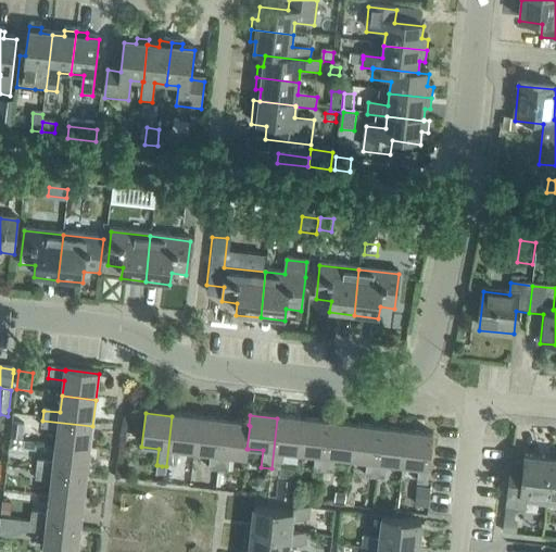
[(193,453),(198,419),(172,416),(166,466),(167,466),(176,467),(178,451),(193,453)]
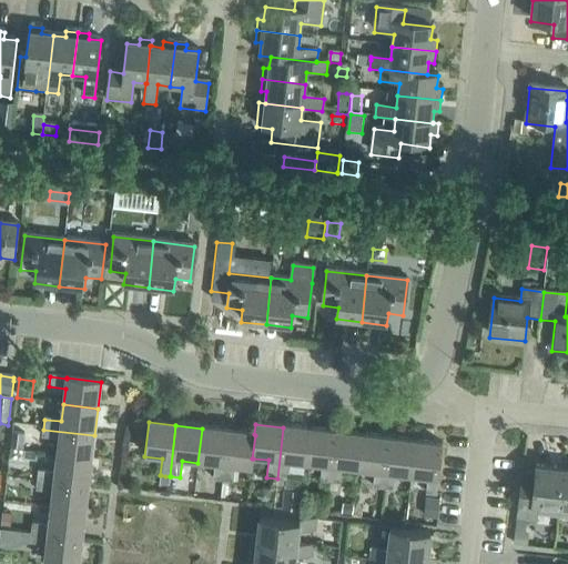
[(305,464),(310,430),(283,427),(277,479),(286,480),(288,463),(305,464)]
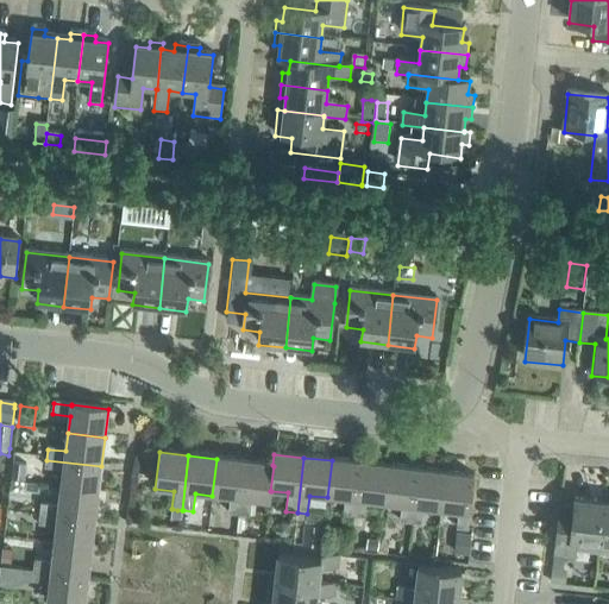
[(238,517),(245,463),(217,459),(212,496),(230,498),(227,516),(238,517)]
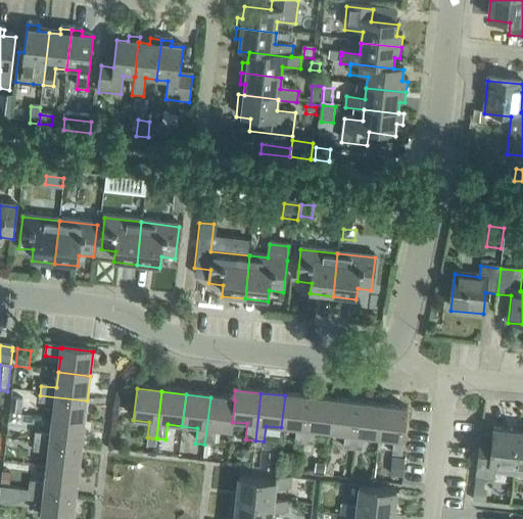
[(85,425),(87,400),(40,395),(39,403),(39,405),(54,406),(53,421),(85,425)]
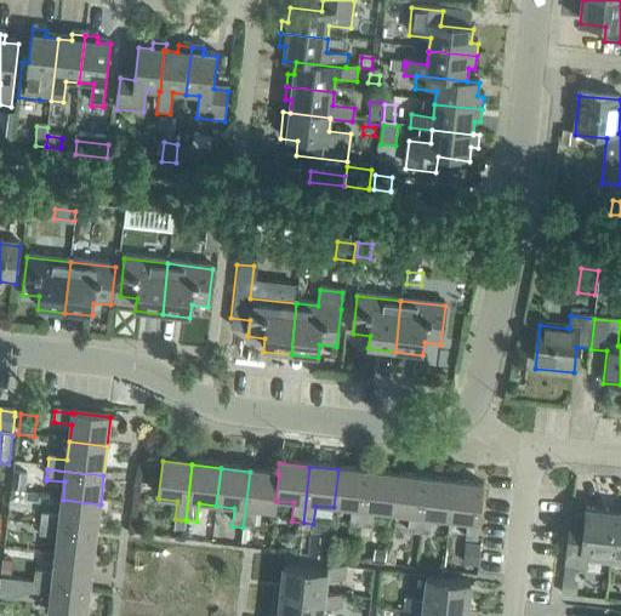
[(360,529),(368,473),(339,469),(334,507),(352,509),(349,528),(360,529)]
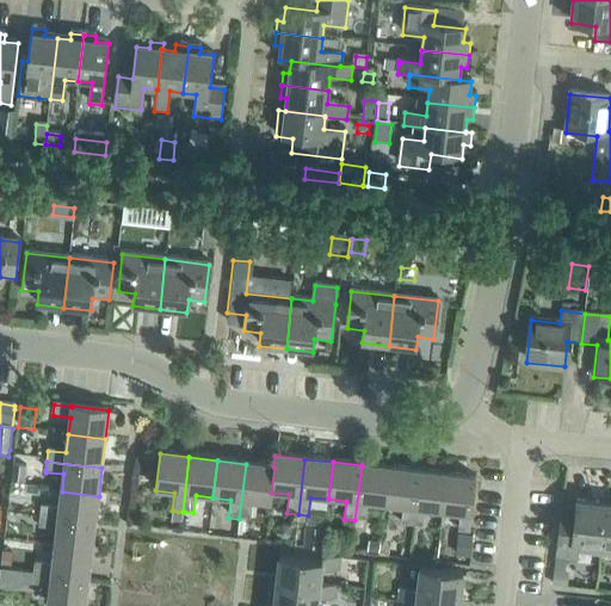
[(275,468),(273,467),(246,464),(239,519),(250,520),(252,502),(271,505),(272,493),(271,493),(275,468)]
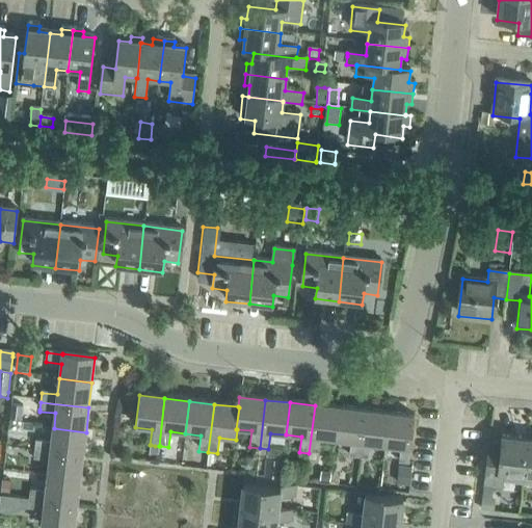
[(336,441),(339,408),(315,405),(309,453),(310,453),(316,454),(318,454),(320,439),(336,441)]
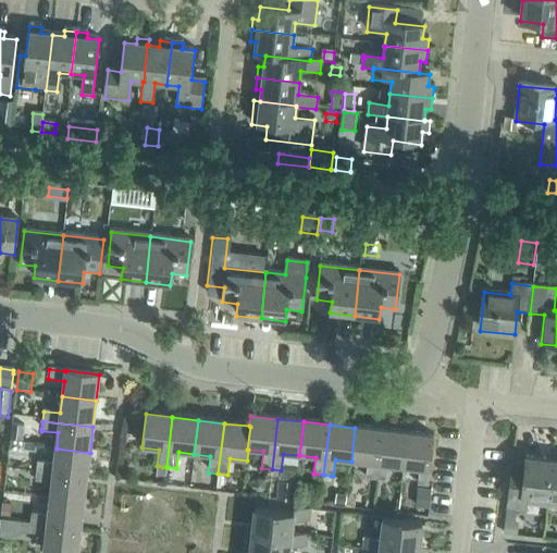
[(11,427),(11,429),(10,442),(23,444),(24,429),(11,427)]
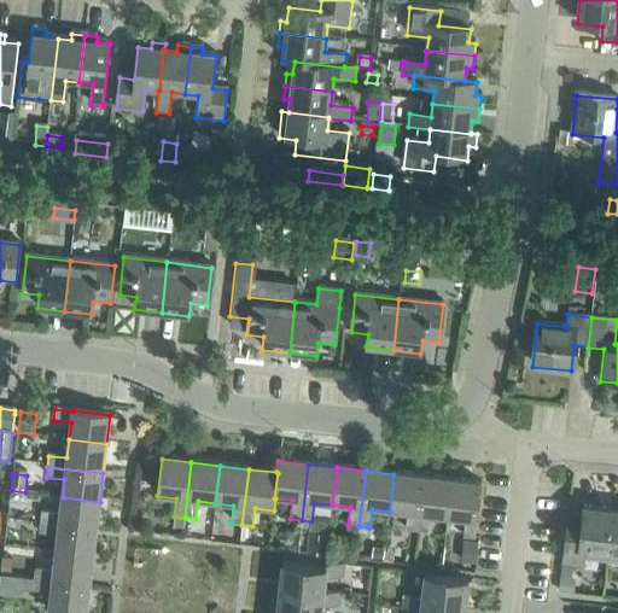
[(417,533),(423,478),(394,474),(390,512),(407,514),(406,532),(417,533)]
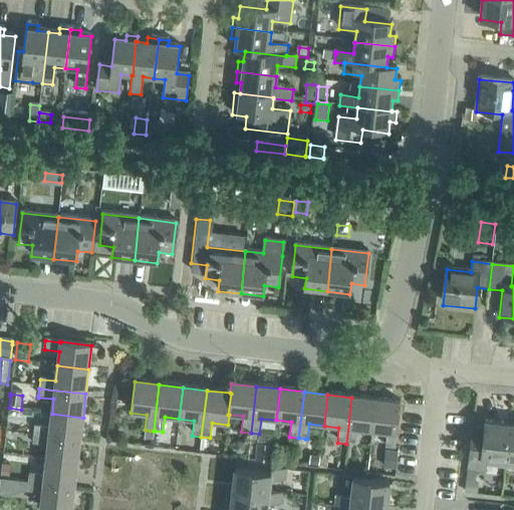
[(371,432),(375,401),(351,398),(346,444),(355,445),(356,430),(371,432)]
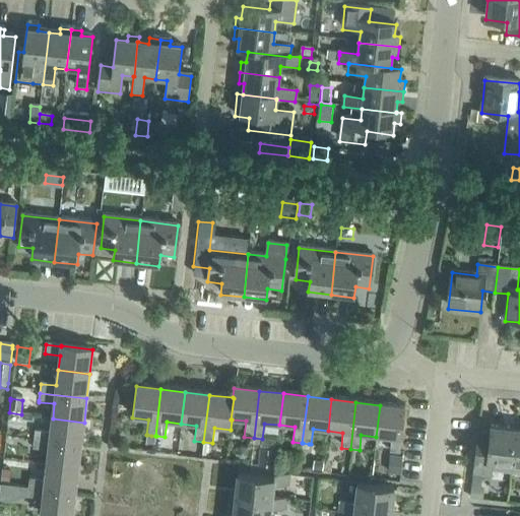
[(405,408),(380,405),(376,437),(391,439),(389,454),(390,454),(399,455),(400,440),(401,440),(405,408)]
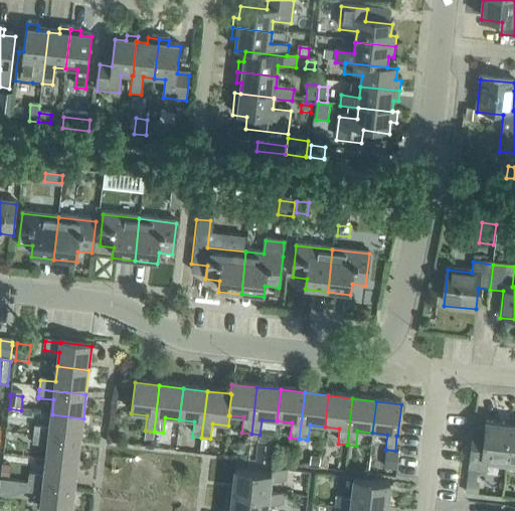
[(80,443),(83,418),(52,414),(50,430),(35,428),(34,437),(80,443)]
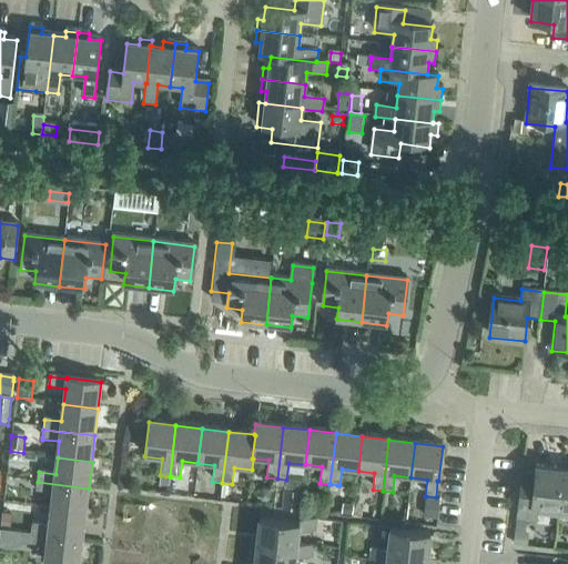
[(559,510),(564,471),(536,467),(534,491),(520,489),(517,521),(536,523),(537,516),(558,519),(559,510)]
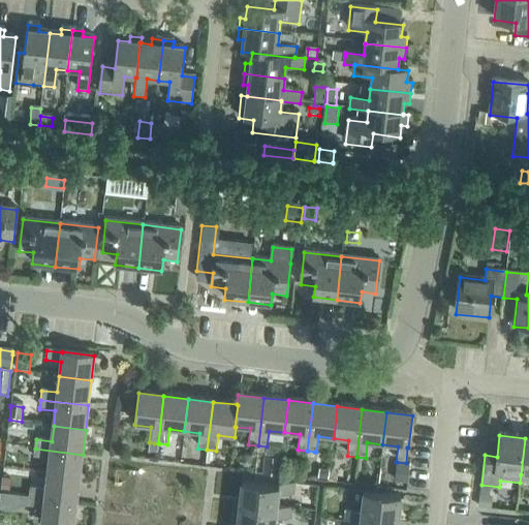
[(22,438),(7,436),(6,446),(21,449),(22,438)]
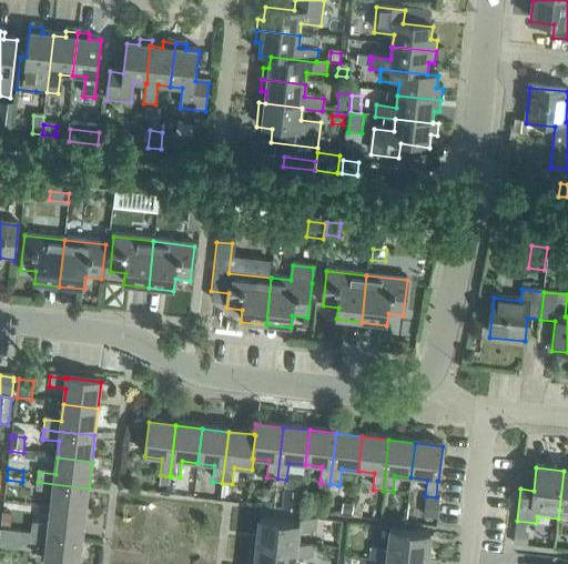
[(169,489),(171,476),(170,476),(165,476),(161,475),(160,487),(169,489)]
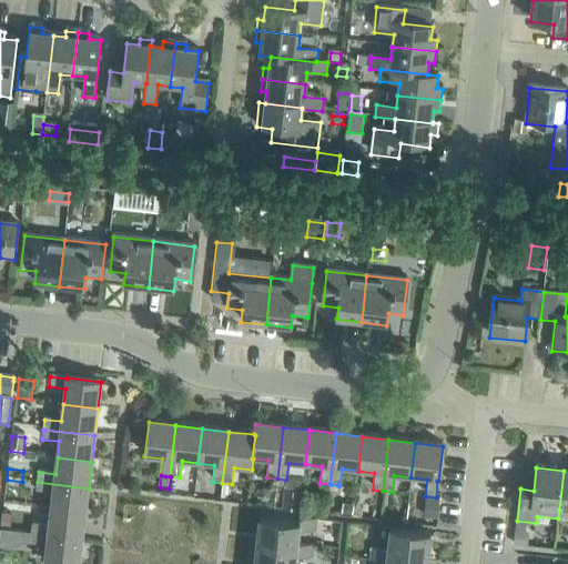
[(85,514),(89,489),(38,482),(36,492),(53,494),(51,511),(85,514)]
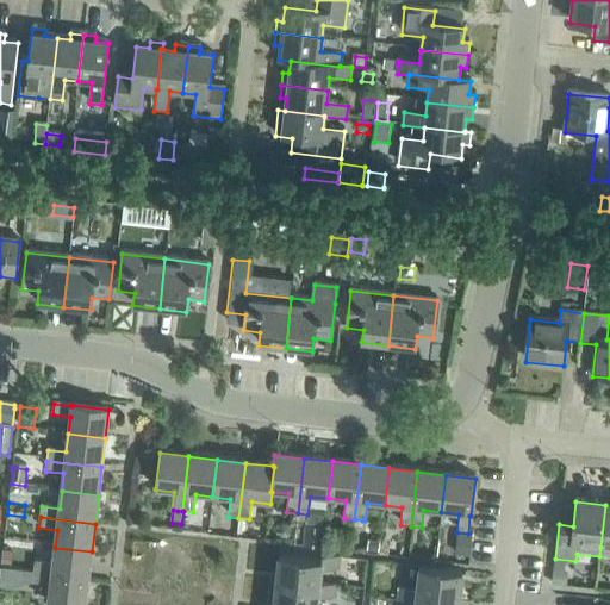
[(319,550),(322,529),(305,526),(303,548),(319,550)]
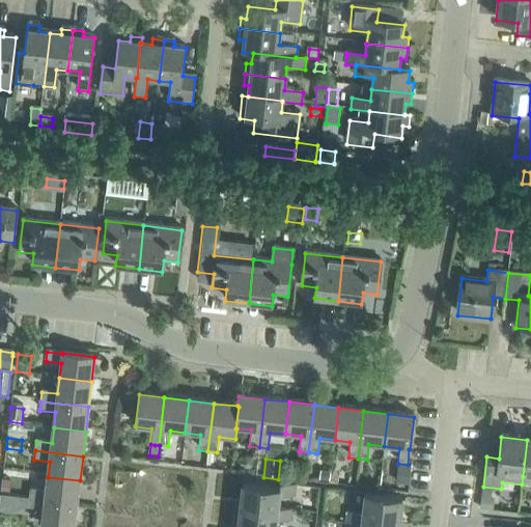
[(257,467),(254,461),(246,461),(243,467),(246,473),(254,473),(257,467)]
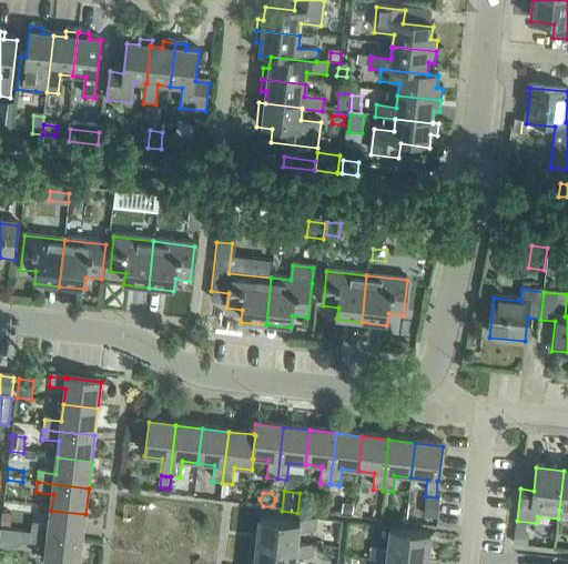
[(438,521),(439,501),(426,499),(425,519),(438,521)]
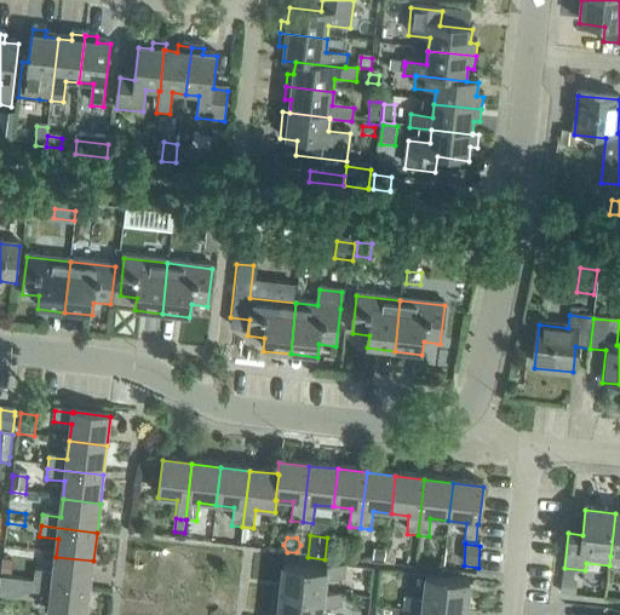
[(374,563),(385,564),(386,553),(375,552),(374,563)]
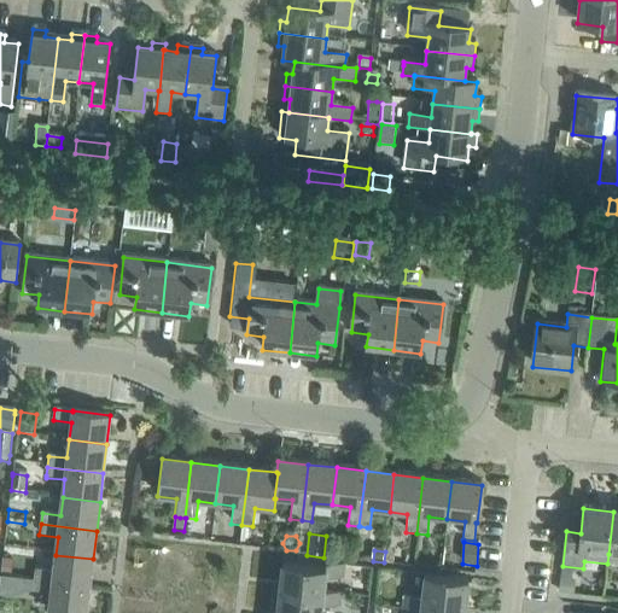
[(89,588),(93,559),(56,555),(53,573),(35,571),(34,582),(89,588)]
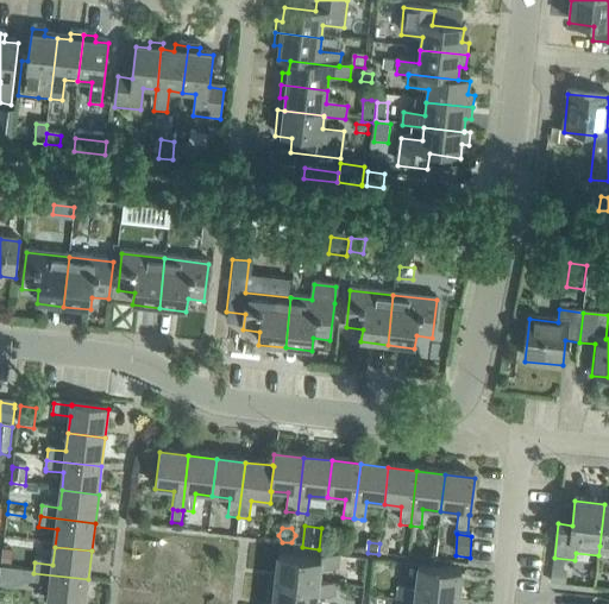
[(2,553),(1,567),(11,568),(12,554),(2,553)]
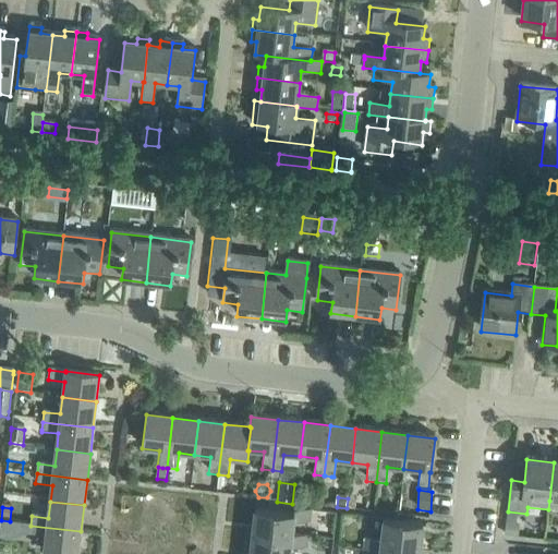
[(255,512),(253,538),(291,542),(292,537),(293,521),(310,524),(311,513),(294,510),(293,516),(255,512)]
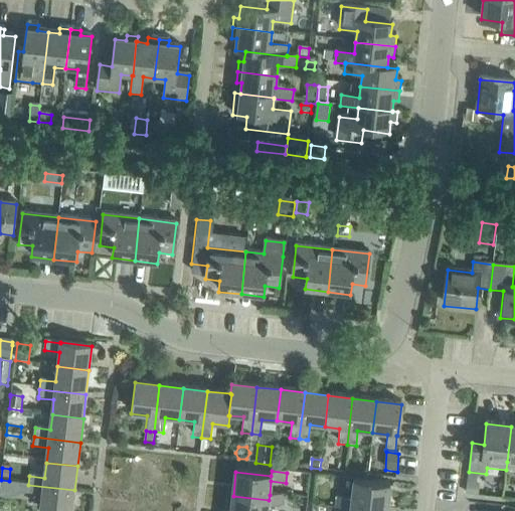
[(336,509),(344,510),(351,510),(351,505),(387,510),(390,485),(354,481),(352,500),(338,499),(336,509)]
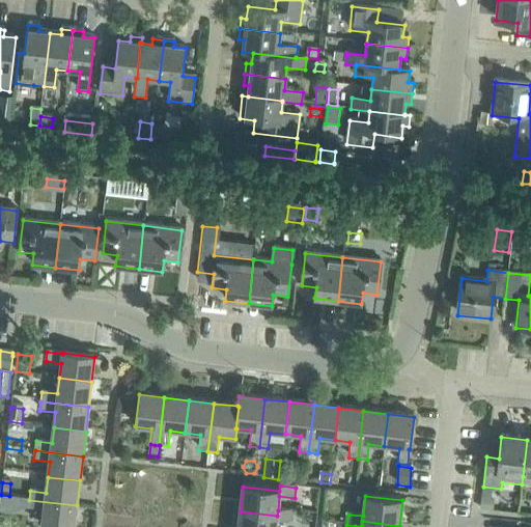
[(491,500),(481,499),(480,510),(490,511),(491,500)]
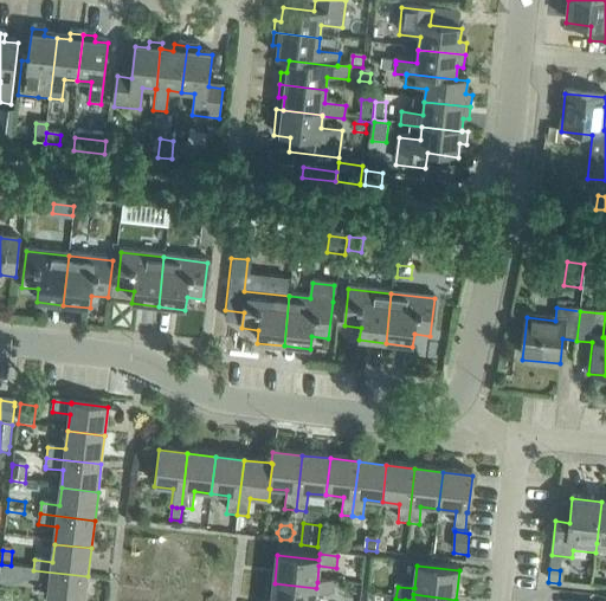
[(85,600),(88,576),(33,570),(32,581),(50,583),(47,600),(85,600)]
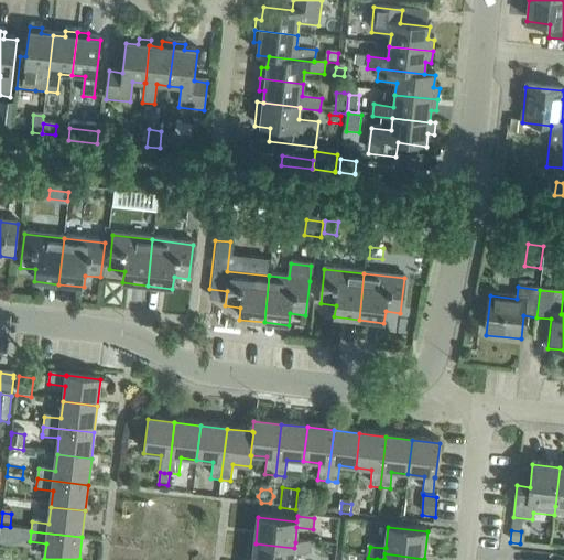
[(311,545),(295,542),(294,548),(256,544),(253,559),(293,559),(294,553),(310,556),(311,545)]
